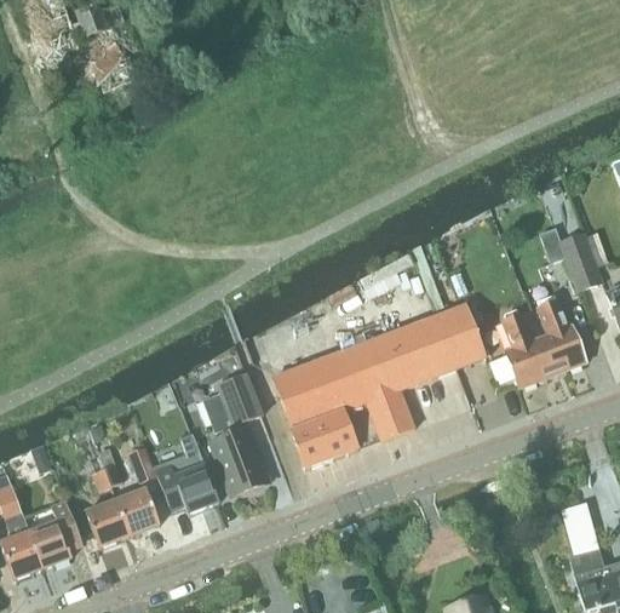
[(95,0),(74,7),(79,19),(81,27),(85,36),(109,28),(98,0),(95,0)]
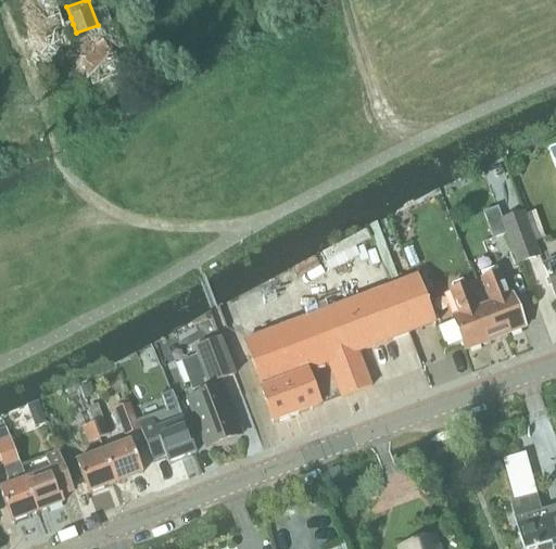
[(505,229),(505,230),(508,229),(503,214),(502,214),(497,202),(483,207),(493,233),(505,229)]
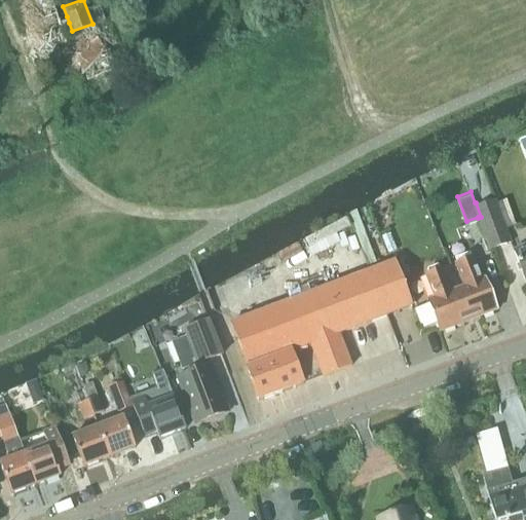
[(495,195),(476,202),(481,217),(478,218),(488,247),(512,238),(495,195)]
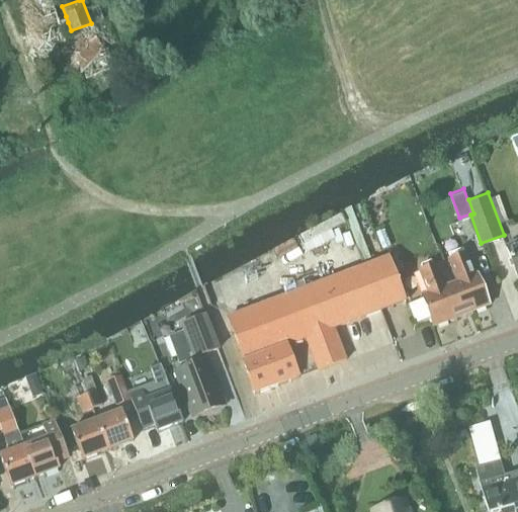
[(358,220),(349,223),(363,261),(372,257),(358,220)]
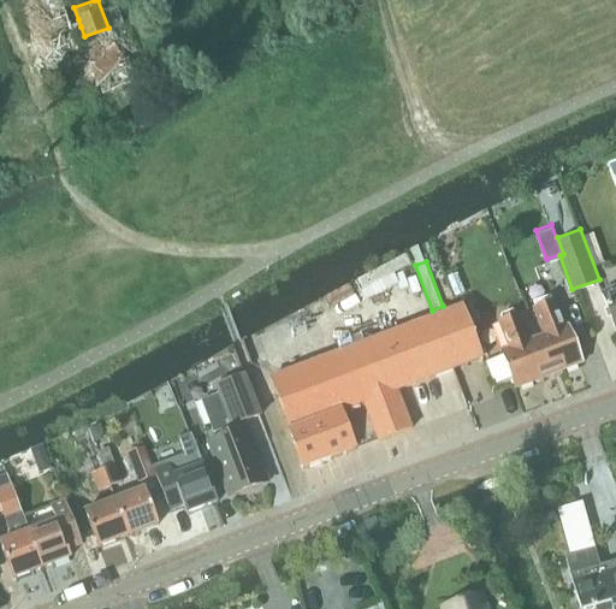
[(615,282),(602,288),(615,329),(615,327),(615,282)]
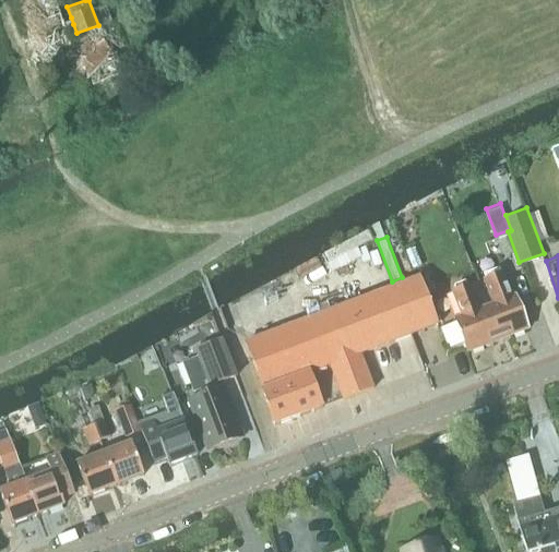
[(485,274),(483,275),(491,299),(487,301),(501,335),(527,325),(514,291),(513,291),(503,267),(500,268),(499,265),(484,271),(485,274)]
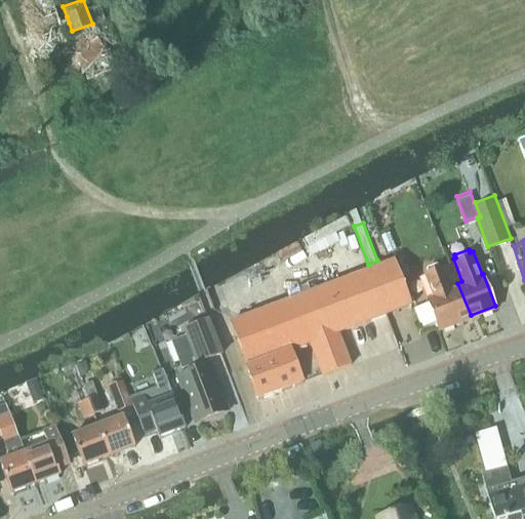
[(369,266),(386,311),(410,303),(393,256),(369,266)]
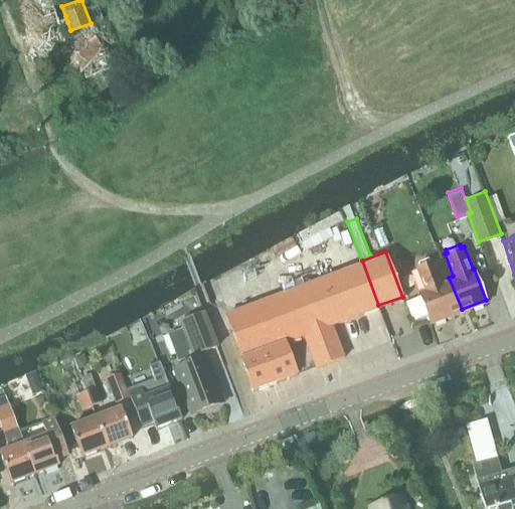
[(421,294),(406,299),(413,318),(428,312),(432,320),(462,309),(449,278),(443,280),(435,258),(432,260),(431,256),(416,262),(417,265),(415,266),(423,288),(419,290),(421,294)]
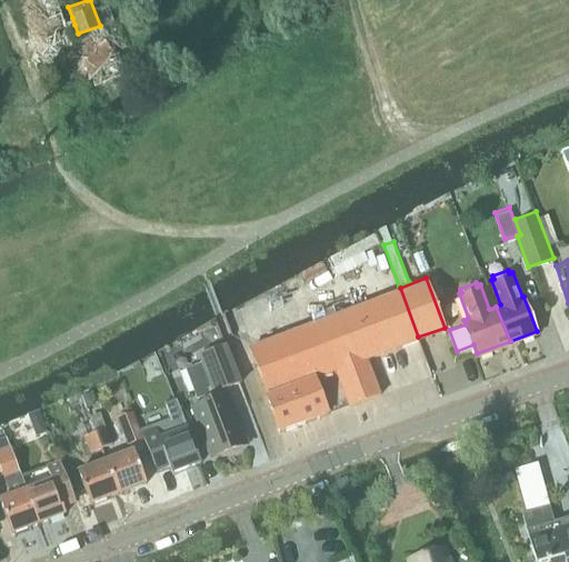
[(367,357),(418,337),(400,288),(249,344),(280,429),(380,391),(367,357)]
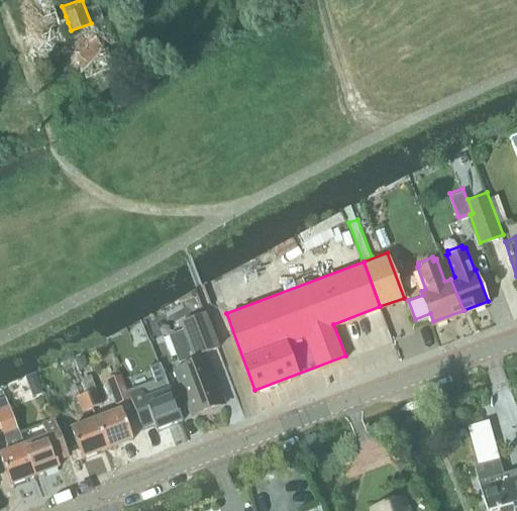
[(205,310),(180,319),(193,353),(217,344),(217,341),(205,312),(205,310)]
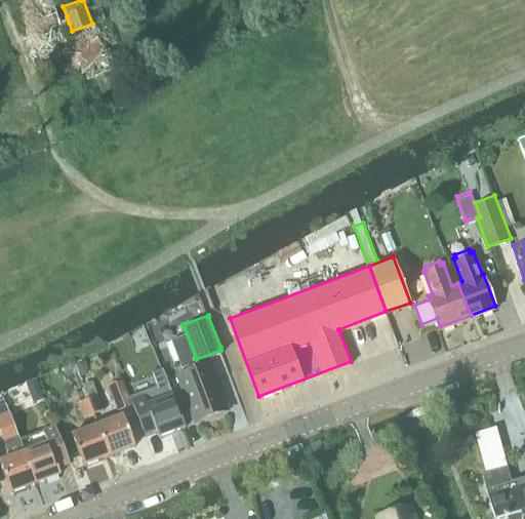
[(209,358),(176,371),(195,420),(228,407),(209,358)]
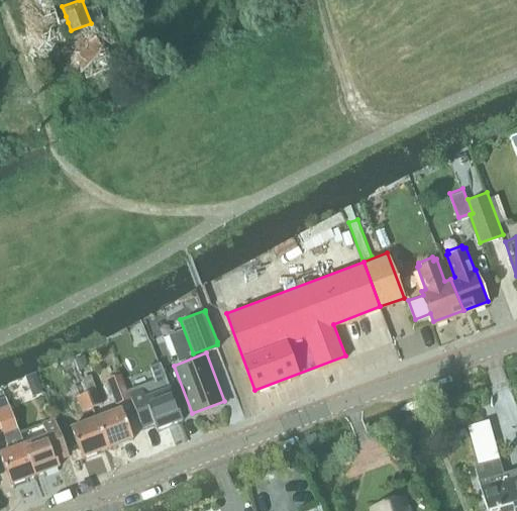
[(85,353),(75,356),(79,367),(89,364),(85,353)]
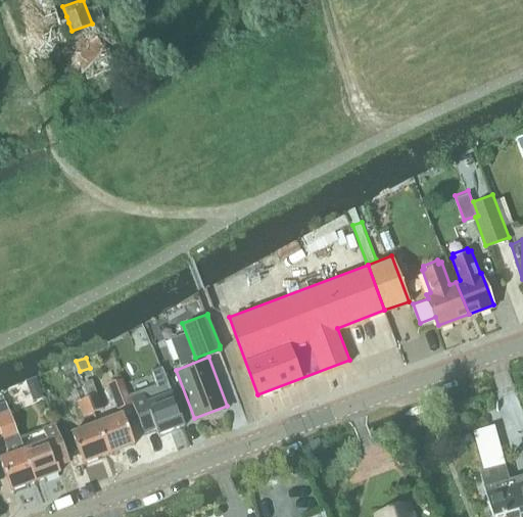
[(156,382),(130,392),(132,400),(141,424),(154,420),(158,431),(185,422),(163,365),(151,369),(156,382)]
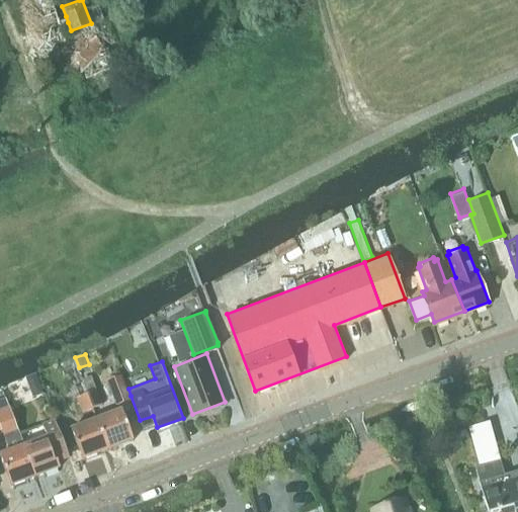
[(36,369),(25,374),(27,379),(38,375),(36,369)]
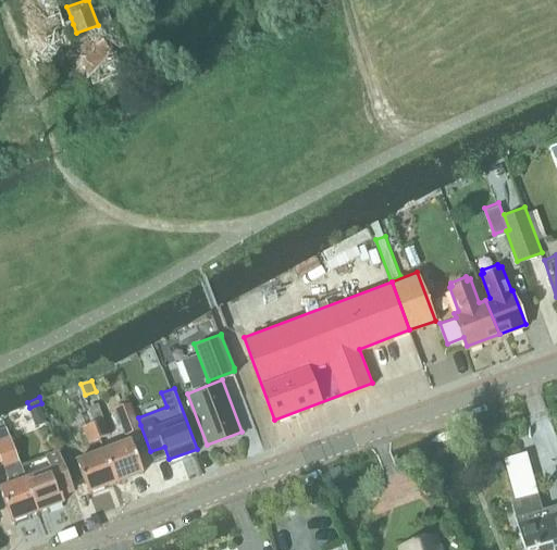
[(132,399),(115,404),(125,430),(140,425),(138,417),(132,399)]
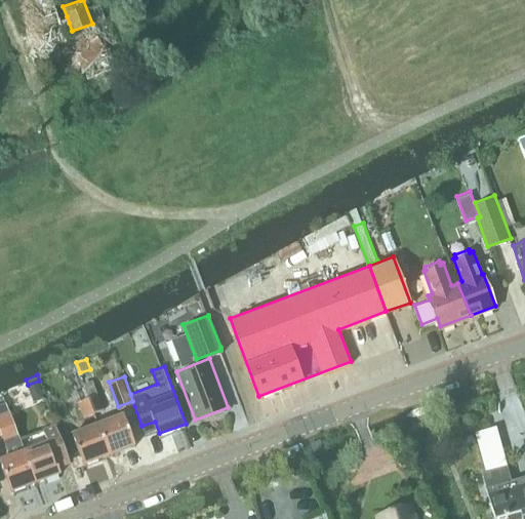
[(97,392),(88,395),(93,411),(104,408),(97,392)]
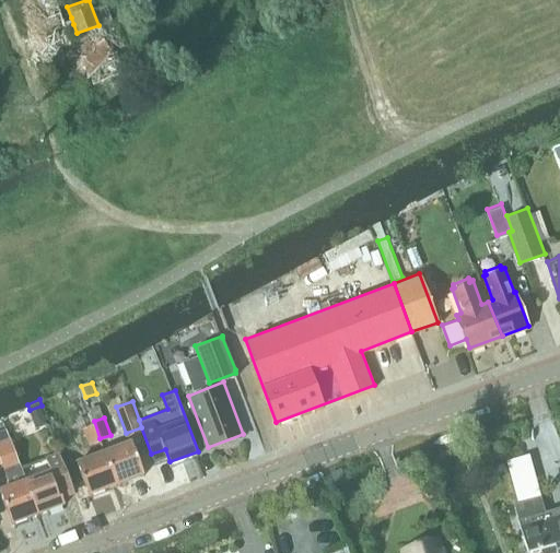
[(88,443),(100,438),(94,421),(81,425),(88,443)]
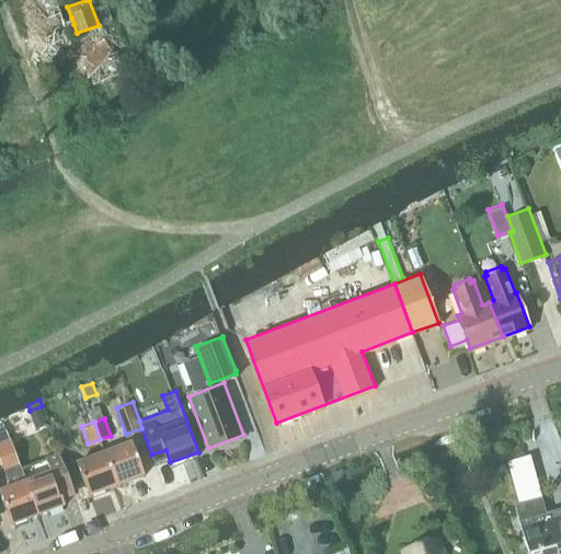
[(11,436),(0,439),(0,462),(2,462),(4,470),(10,485),(0,488),(0,489),(12,522),(38,512),(26,480),(25,480),(20,464),(11,436)]
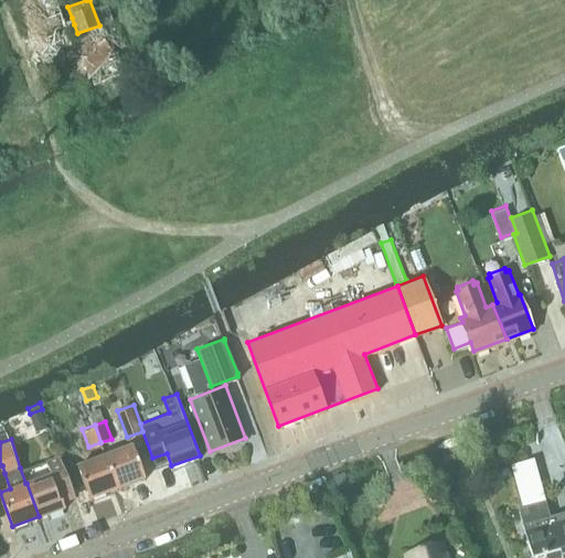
[(105,454),(118,487),(146,476),(132,443),(105,454)]
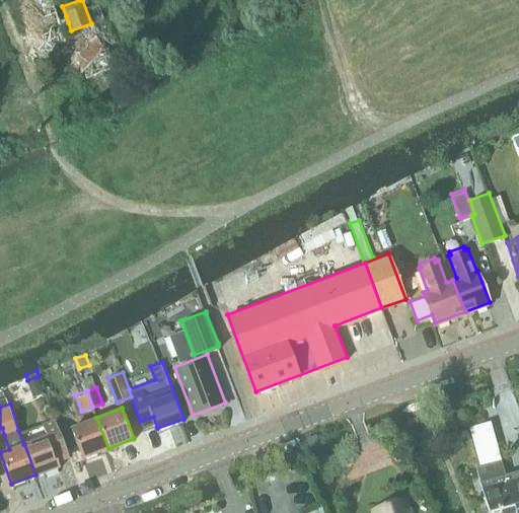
[(24,444),(35,474),(60,465),(56,454),(67,449),(55,418),(43,423),(47,435),(24,444)]
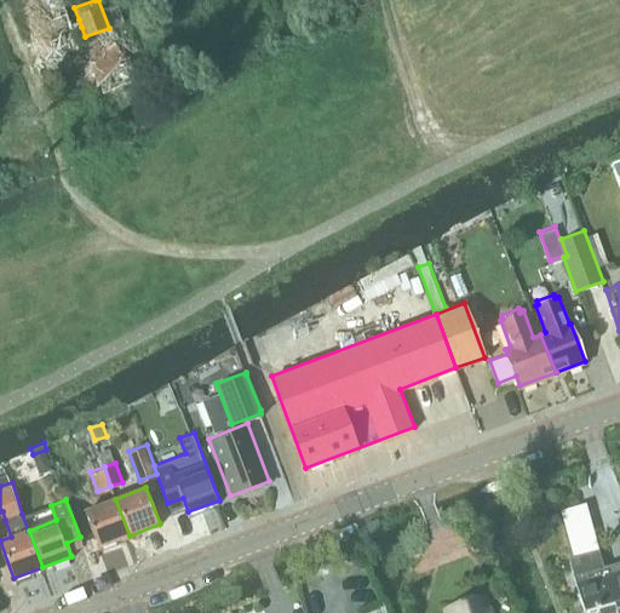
[(99,546),(130,536),(115,499),(85,510),(99,546)]
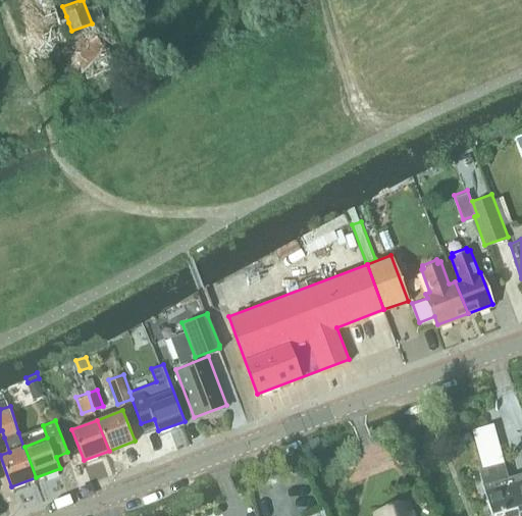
[(317,434),(308,439),(312,449),(321,445),(317,434)]
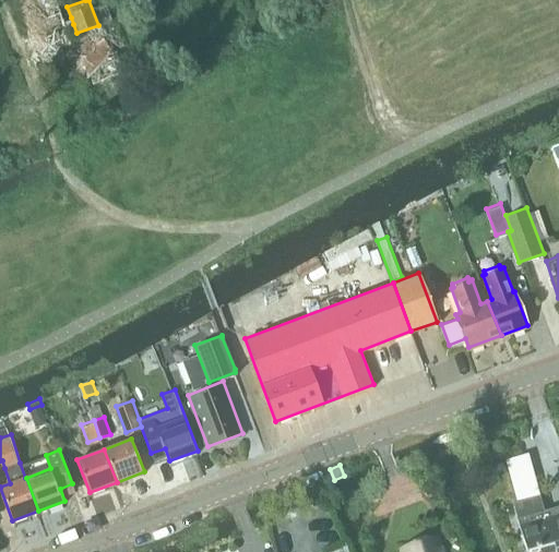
[(558,551),(558,504),(545,508),(540,494),(513,502),(527,551),(540,548),(540,551),(551,551),(556,551),(558,551)]
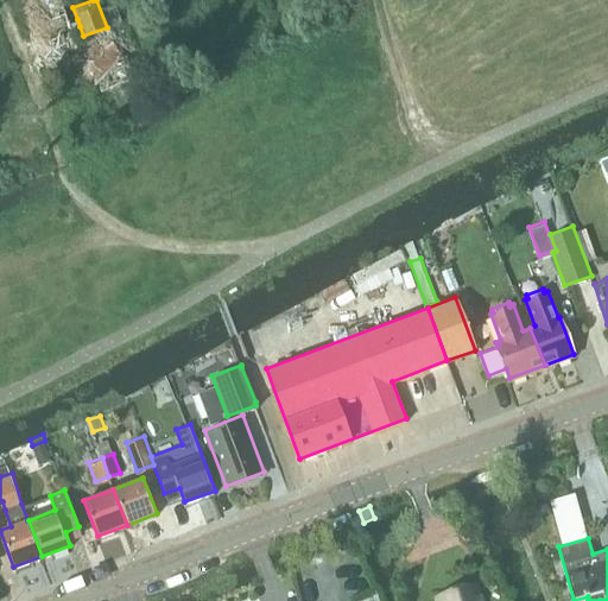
[(437,600),(482,600),(475,580),(435,594),(437,600)]
